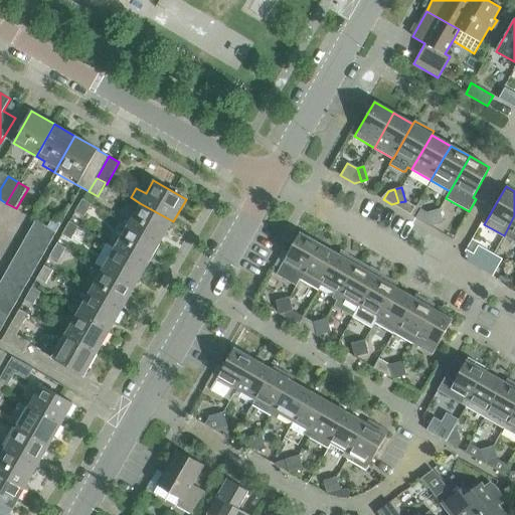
[(83,217),(91,204),(81,199),(74,212),(83,217)]
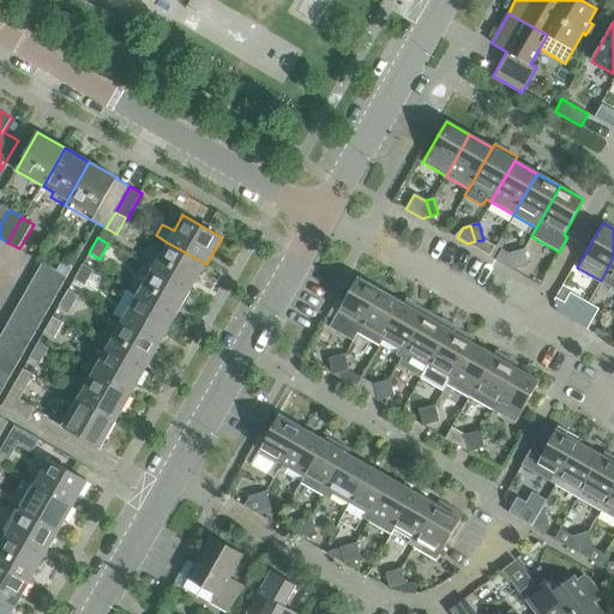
[(206,264),(167,242),(152,269),(191,290),(206,264)]
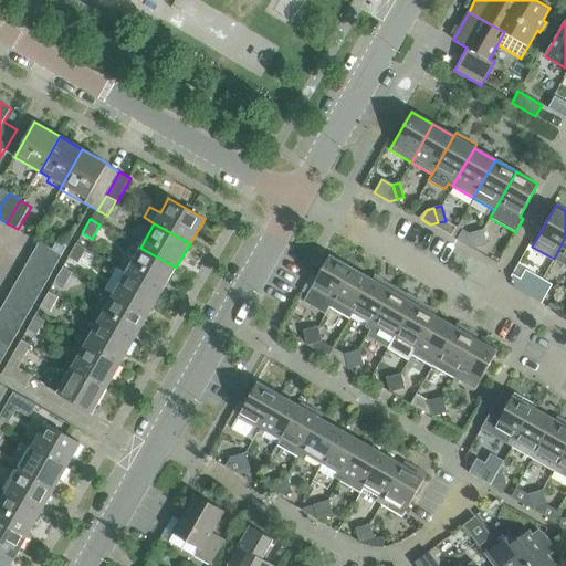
[(475,232),(468,233),(462,230),(457,240),(472,249),(480,247),(475,232)]
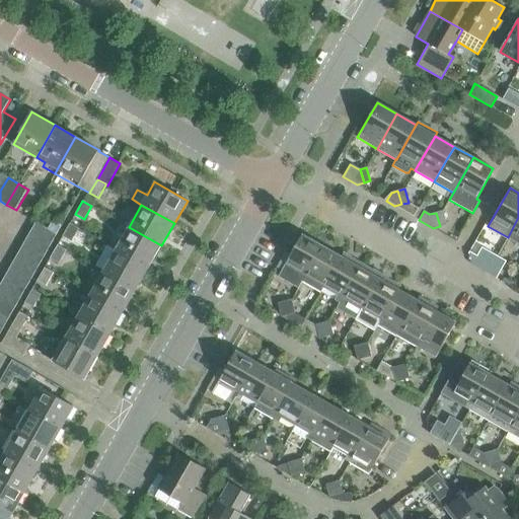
[(443,211),(436,213),(440,226),(446,224),(443,211)]
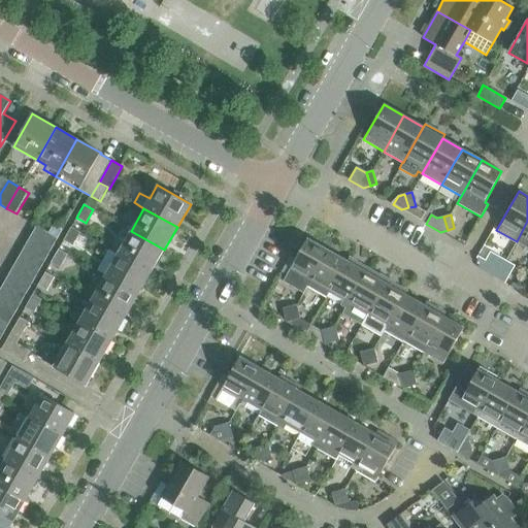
[(527,221),(517,241),(527,248),(527,221)]
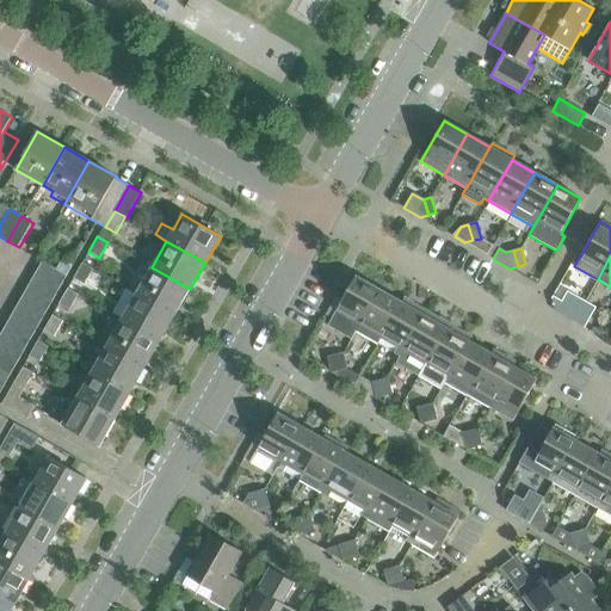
[(61,260),(56,270),(66,276),(72,266),(61,260)]
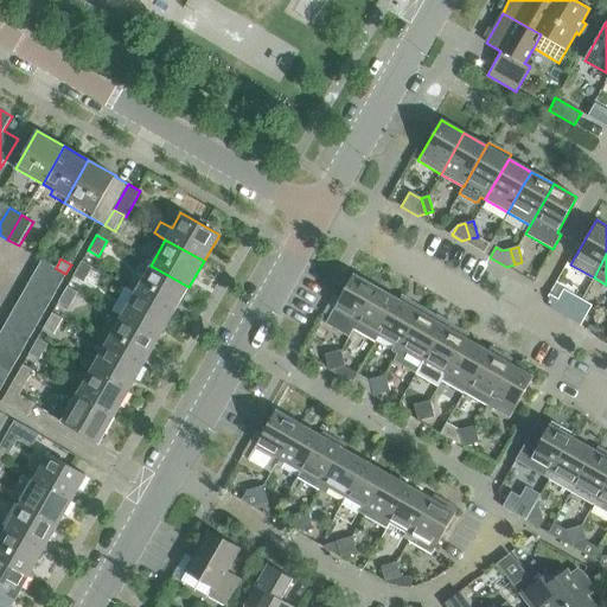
[(65,274),(42,260),(36,270),(61,285),(65,274)]
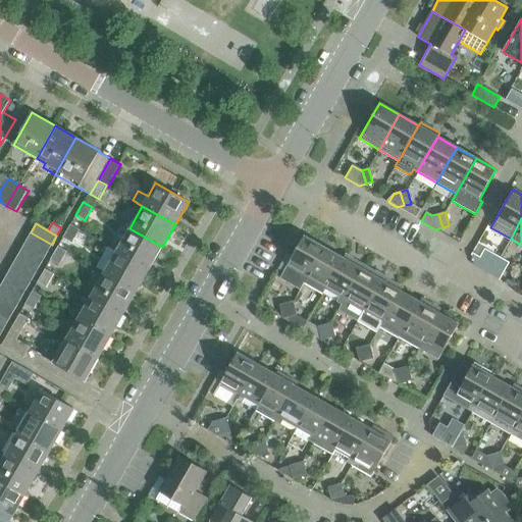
[(71,243),(80,229),(70,224),(62,238),(71,243)]
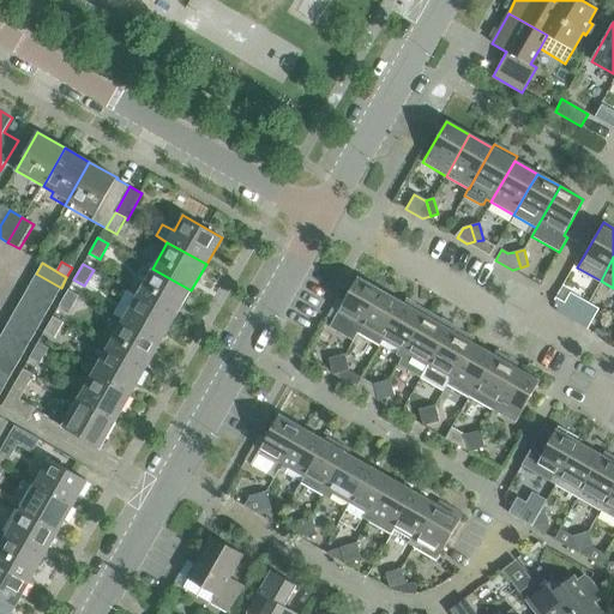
[(175,317),(191,290),(152,269),(137,295),(175,317)]
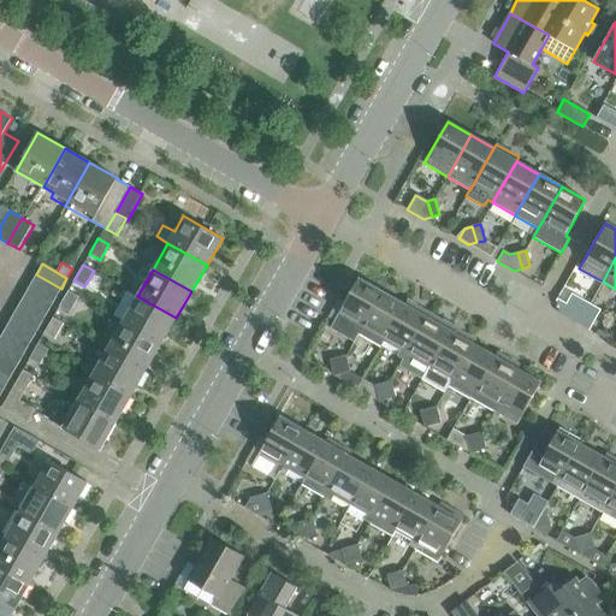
[(53,302),(61,289),(36,274),(28,288),(53,302)]
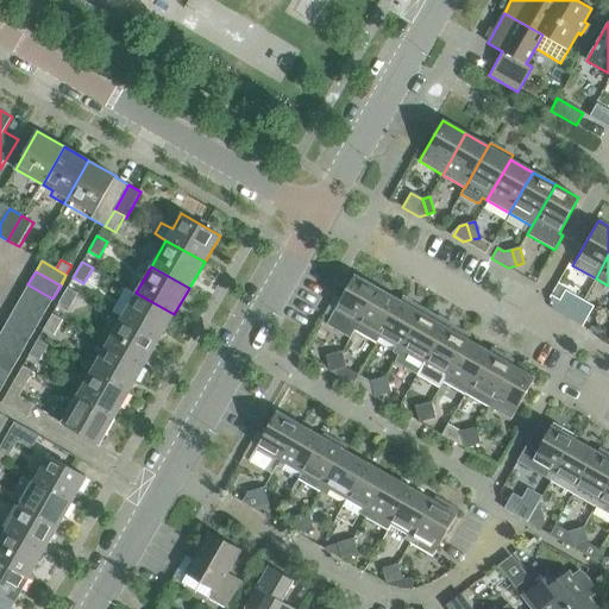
[(350,337),(353,330),(377,288),(355,275),(340,299),(334,296),(324,314),(330,316),(326,324),(350,337)]
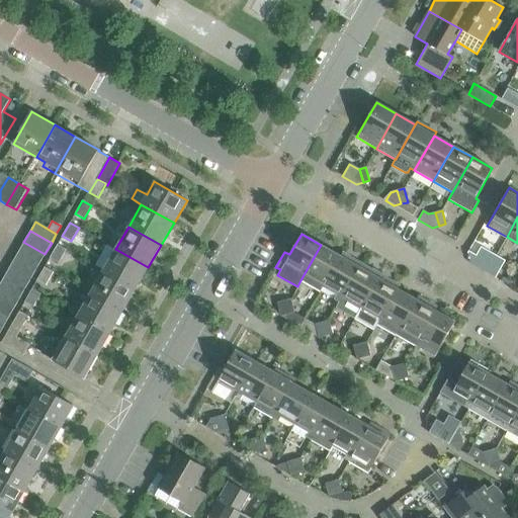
[(18,252),(38,264),(45,254),(23,242),(18,252)]
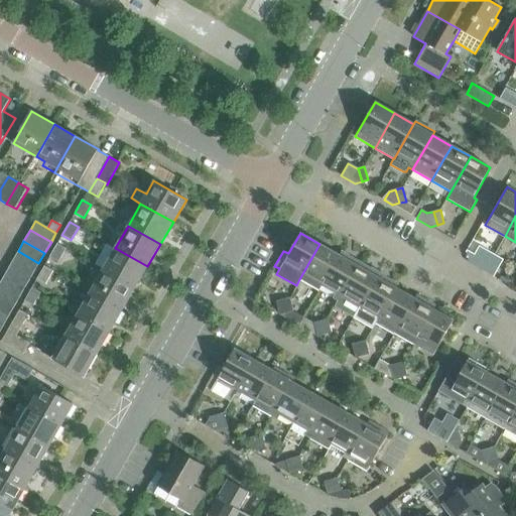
[(58,262),(66,249),(56,244),(49,257),(58,262)]
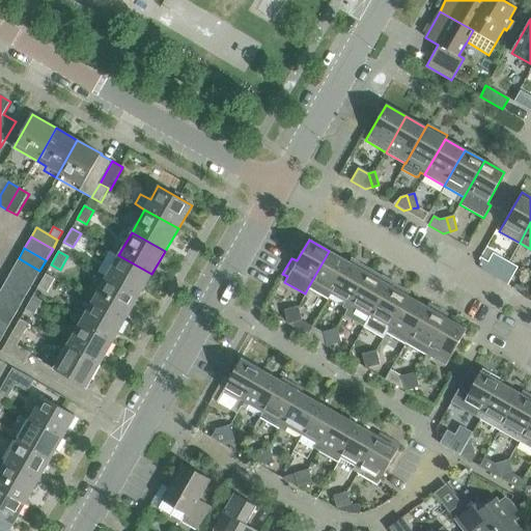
[(308,287),(328,299),(348,262),(329,251),(308,287)]
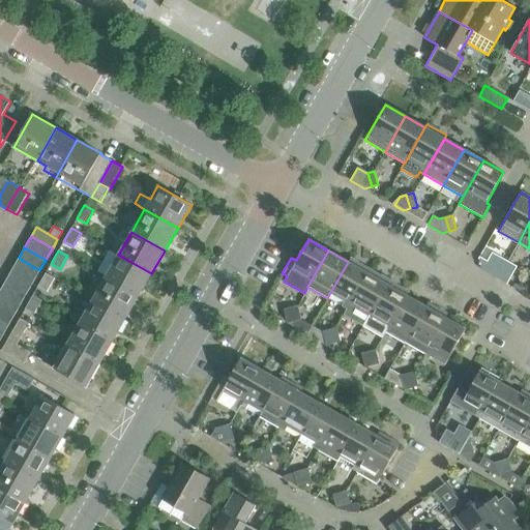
[(118,255),(106,277),(139,296),(151,273),(118,255)]
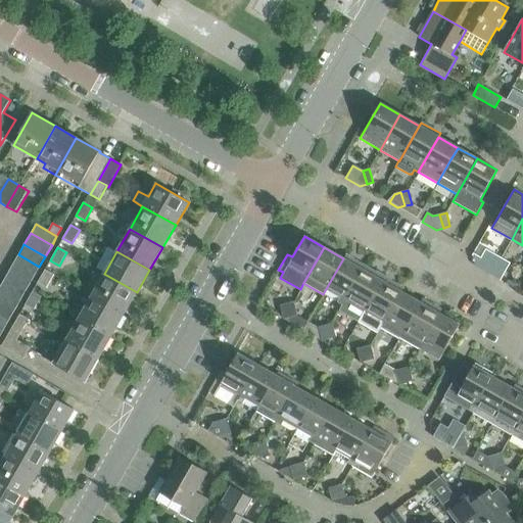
[(495,266),(480,257),(473,253),(472,255),(475,267),(489,275),(490,276),(495,266)]
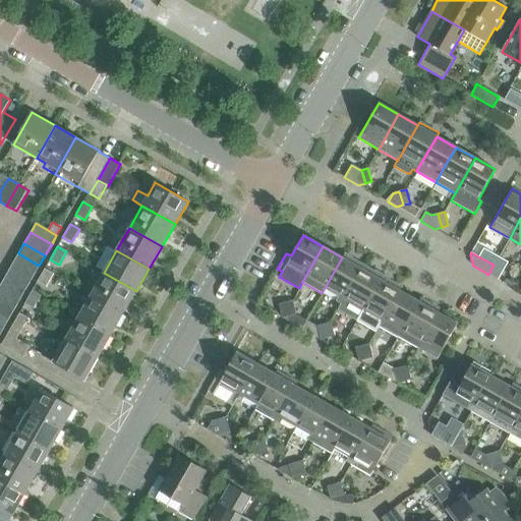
[(33,277),(39,266),(18,253),(11,265),(33,277)]
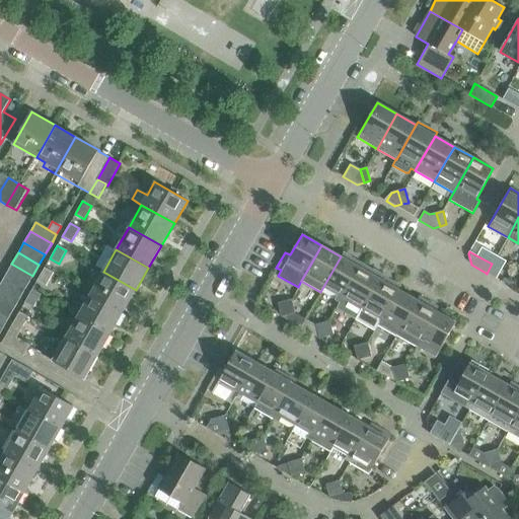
[(360,268),(341,256),(320,292),(340,302),(360,268)]
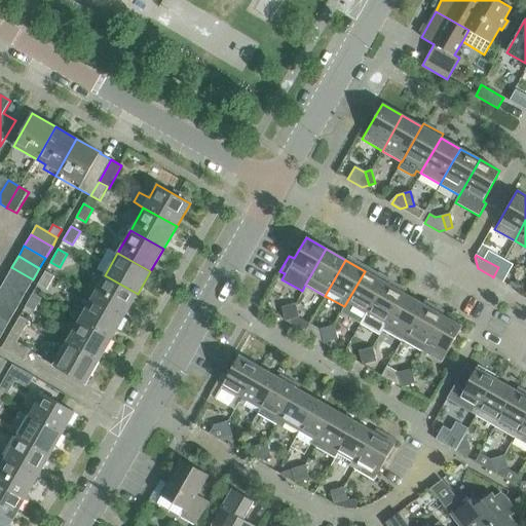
[(33,279),(11,267),(6,277),(28,290),(33,279)]
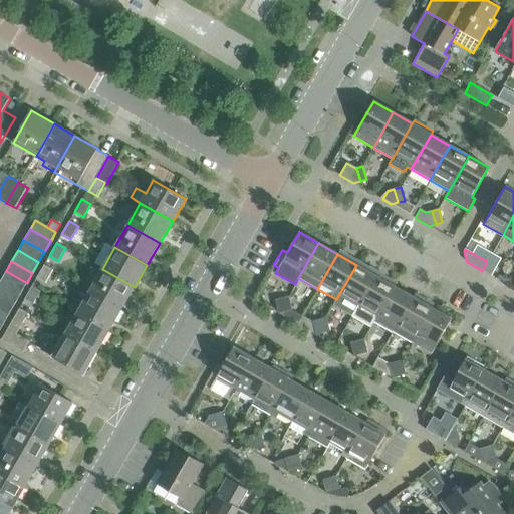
[(487,261),(482,271),(488,274),(491,276),(496,267),(487,261)]
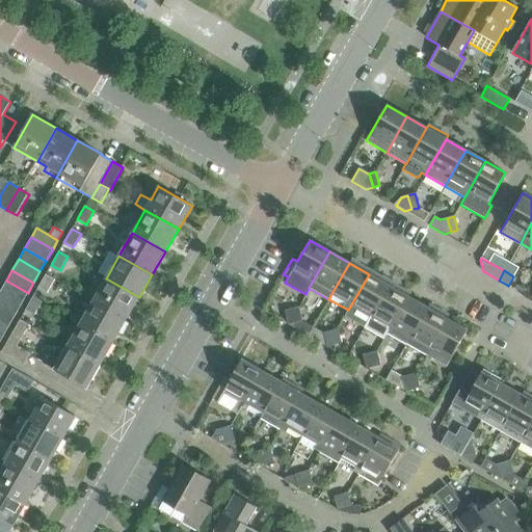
[(47,293),(55,280),(46,274),(37,288),(47,293)]
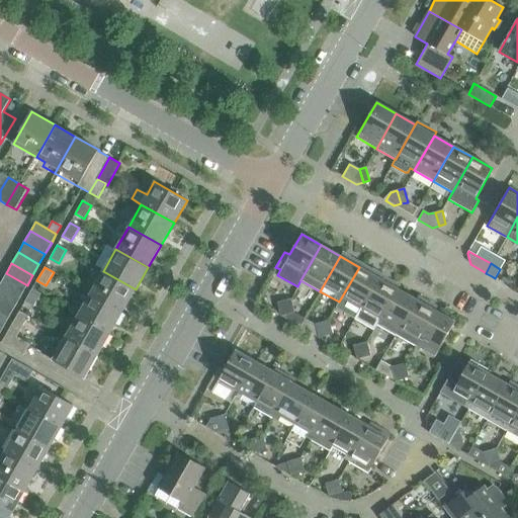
[(377,278),(359,267),(339,301),(358,313),(377,278)]
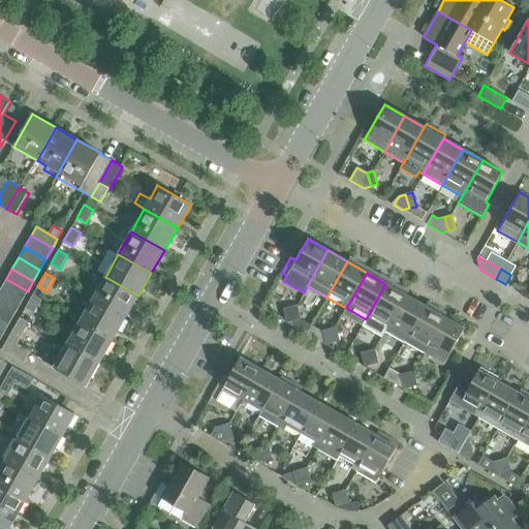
[(125,318),(138,296),(105,277),(92,300),(125,318)]
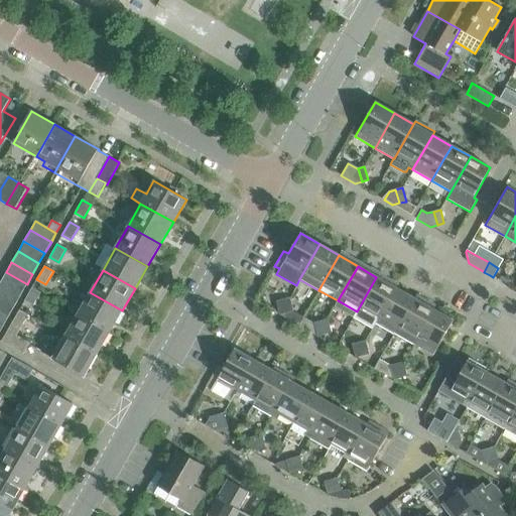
[(6,272),(0,281),(0,282),(21,294),(27,284),(6,272)]
